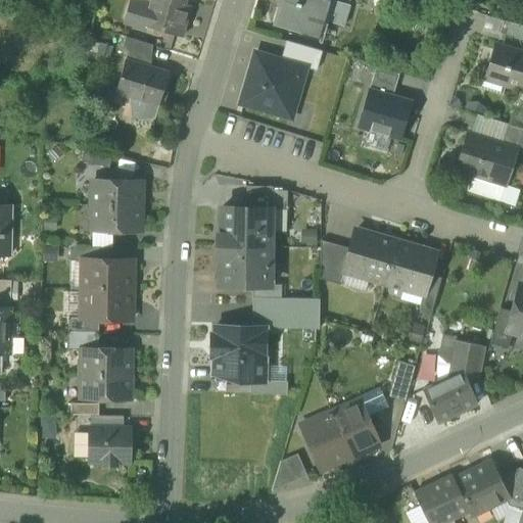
[(150,0),(149,3),(148,7),(143,27),(179,38),(189,5),(177,2),(178,0),(150,0)]
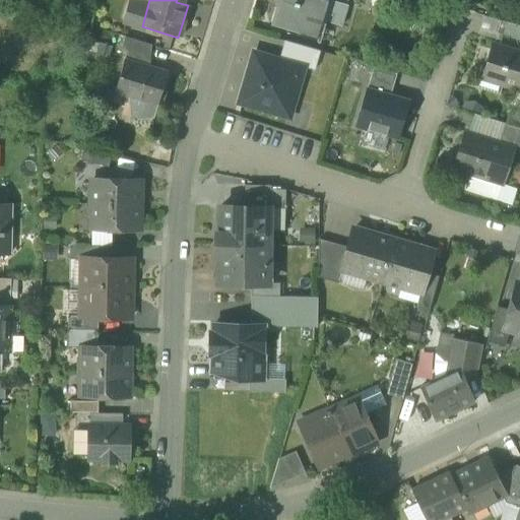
[(278,0),(272,25),(314,37),(318,20),(324,0),(278,0)]
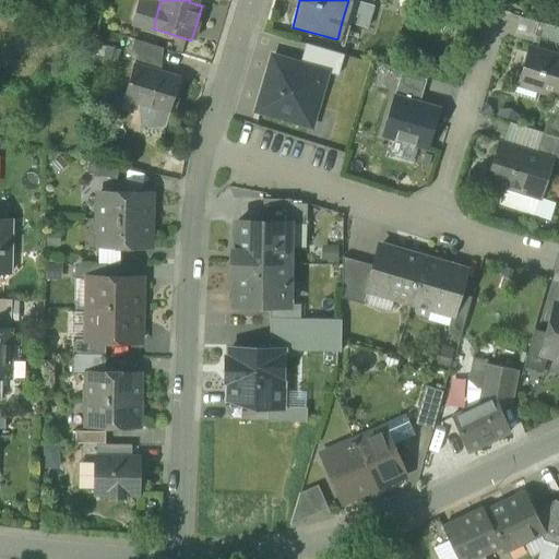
[(352,0),(348,0),(342,22),(346,23),(367,28),(373,7),(353,0),(352,0)]
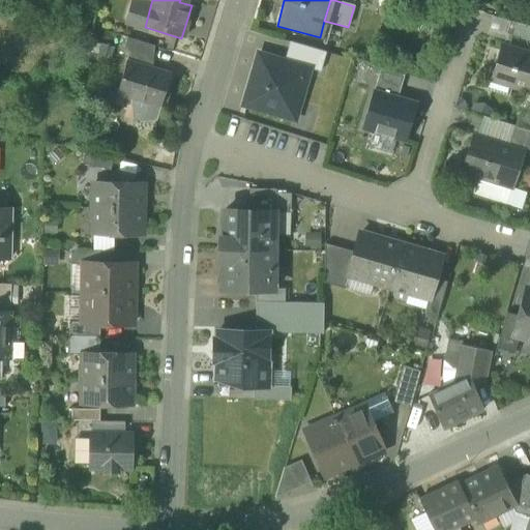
[(127,22),(145,27),(150,7),(133,2),(127,22)]
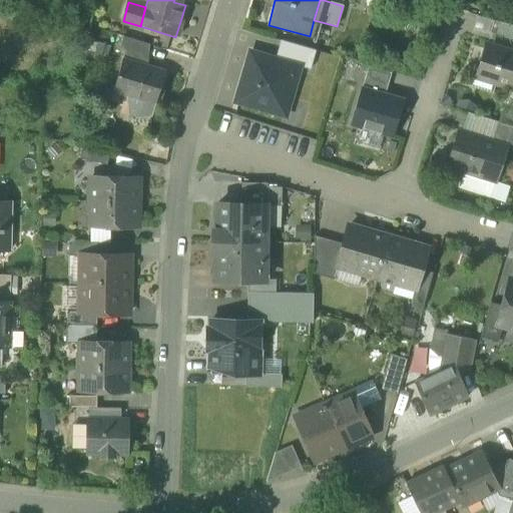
[(313,37),(318,21),(314,20),(310,36),(313,37)]
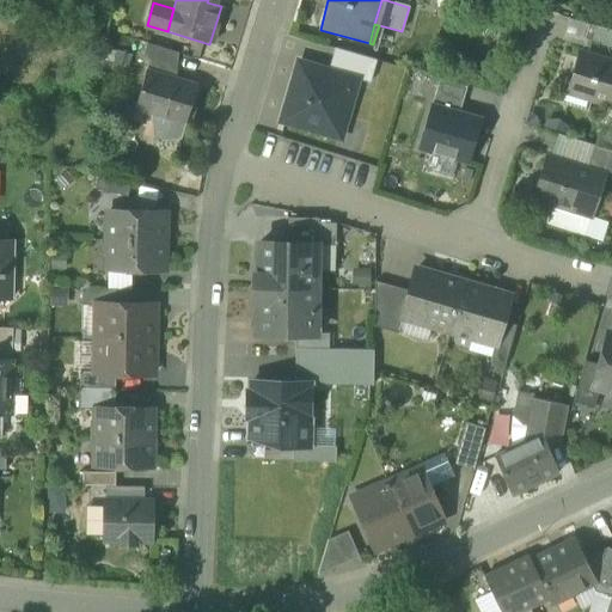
[(611,48),(611,30),(597,26),(597,28),(592,42),(611,48)]
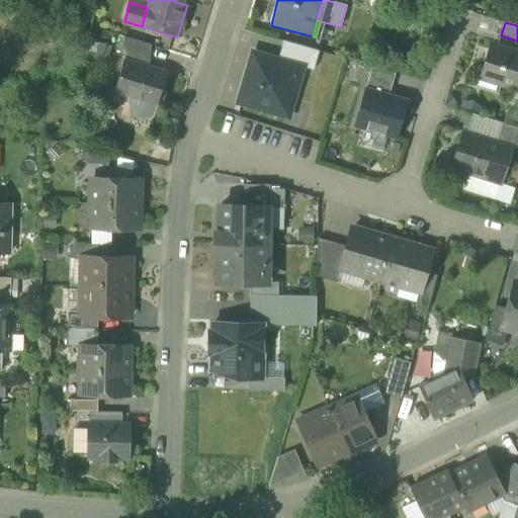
[(120,50),(126,52),(124,60),(143,66),(150,45),(124,36),(120,50)]
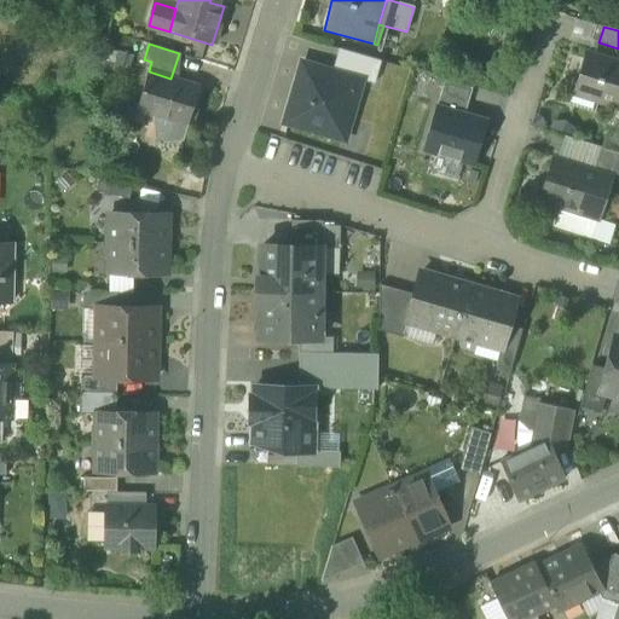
[(374,84),(381,62),(339,48),(333,71),(362,80),(374,84)]
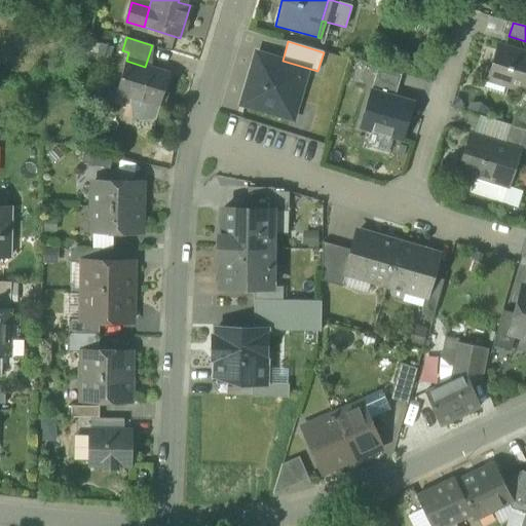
[(115,48),(100,43),(96,59),(110,64),(115,48)]
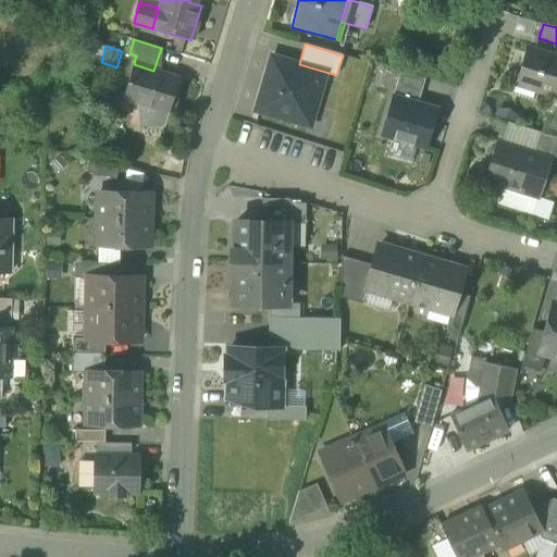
[(539,91),(556,97),(556,57),(555,57),(528,48),(518,79),(536,85),(534,90),(539,91)]
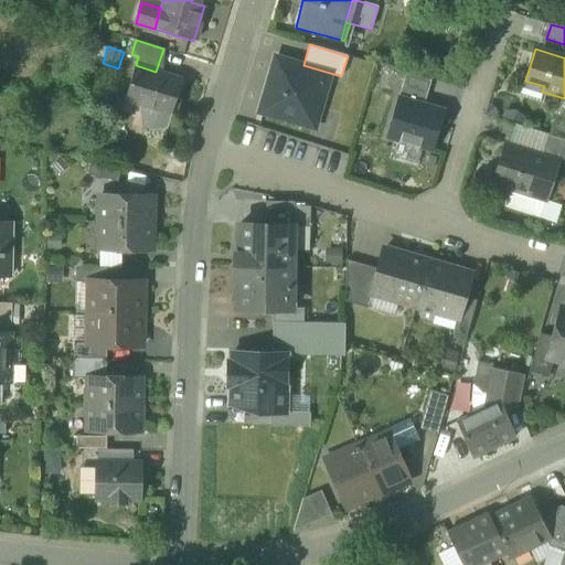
[(304,65),(276,57),(259,112),(315,128),(330,73),(304,65)]
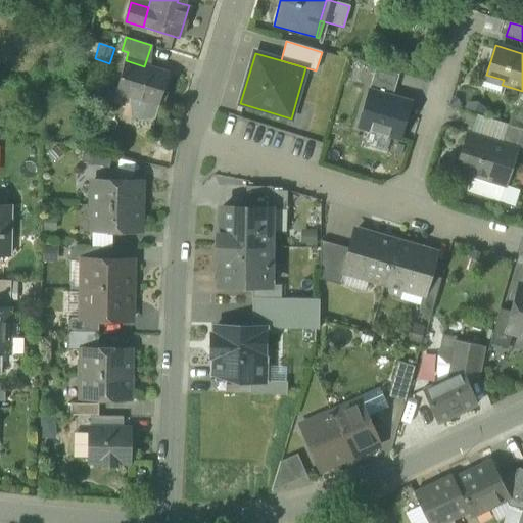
[(129,97),(139,100),(158,106),(169,74),(144,66),(126,60),(115,93),(129,97)]
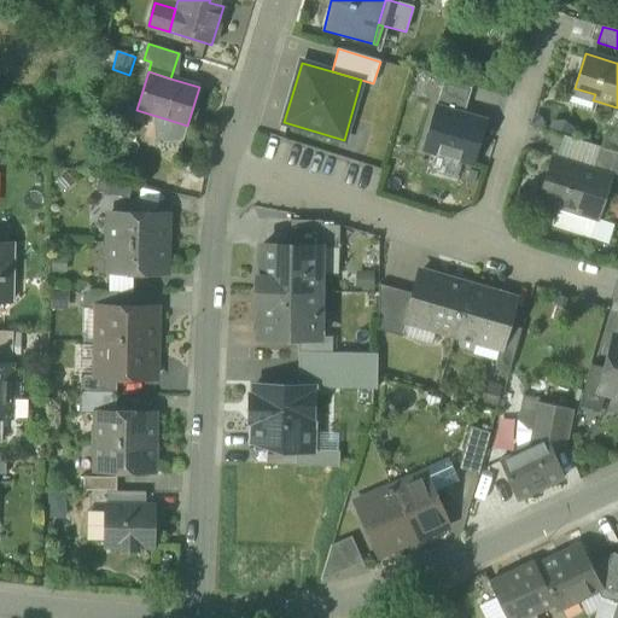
[(436,108),(464,116),(472,88),(444,80),(436,108)]
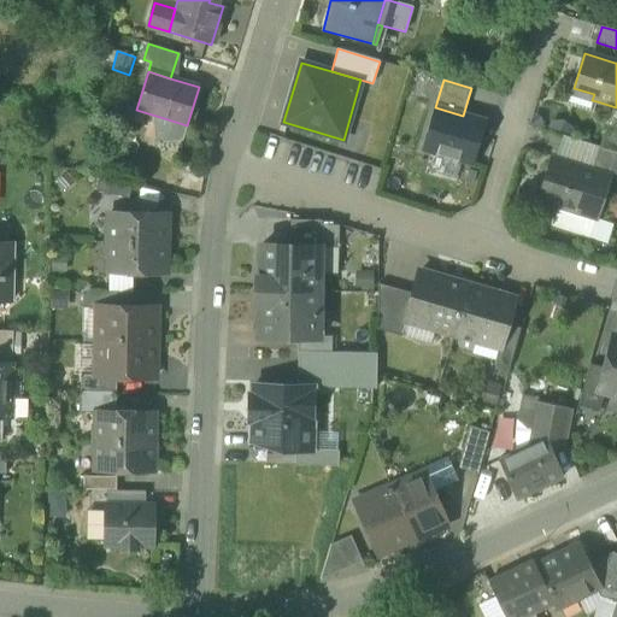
[(594,94),(574,88),(571,94),(592,100),(594,94)]
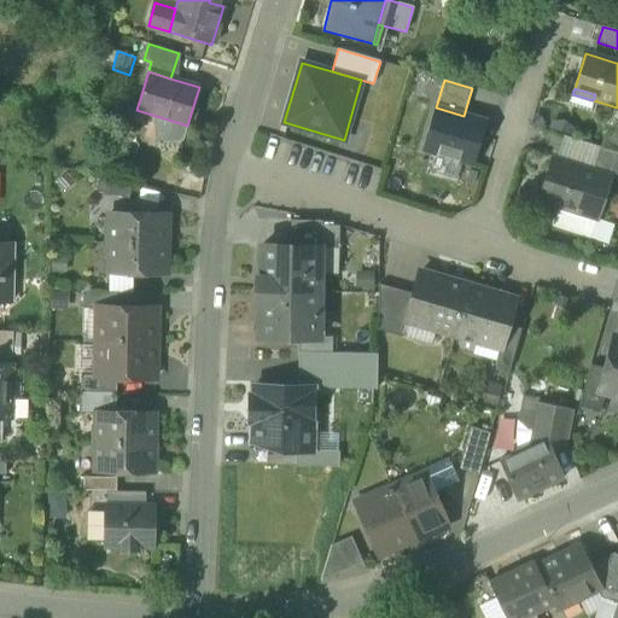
[(594,114),(598,101),(593,100),(572,94),(569,105),(594,114)]
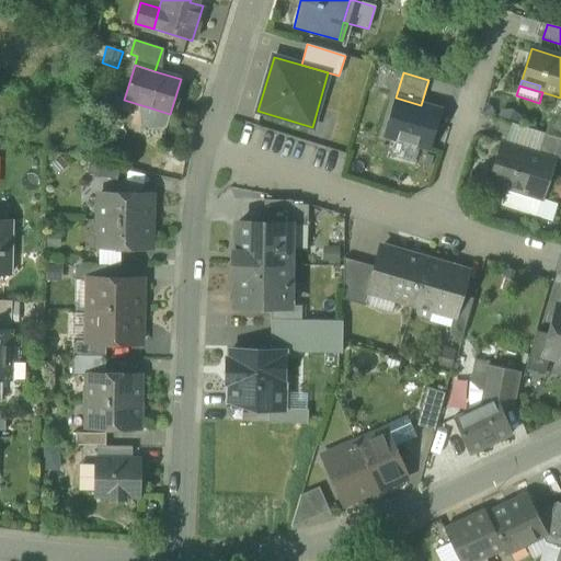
[(420,146),(430,149),(441,111),(421,105),(396,98),(386,136),(393,138),(420,146)]
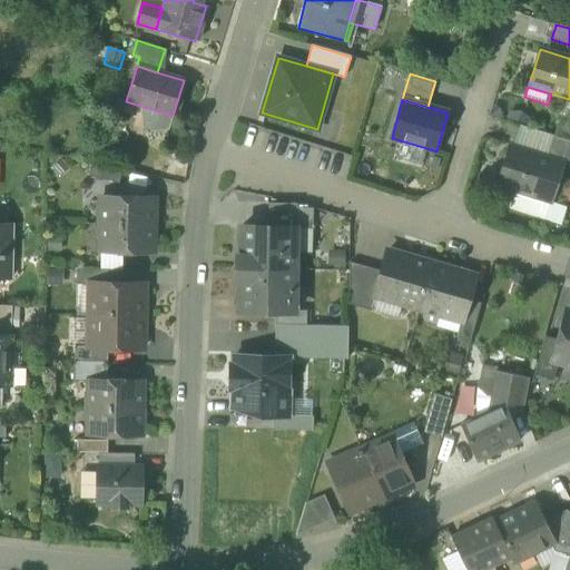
[(151,109),(140,106),(143,133),(144,133),(151,109)]
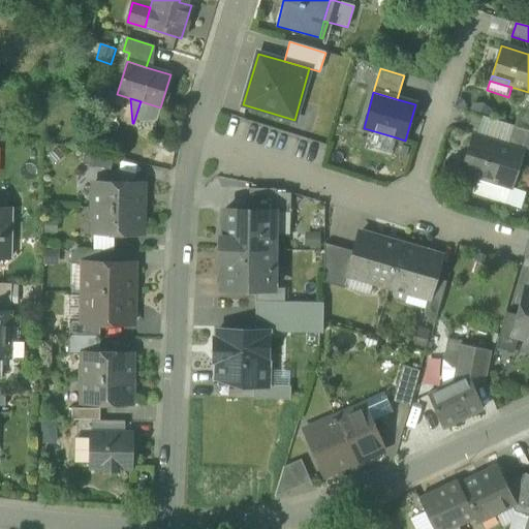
[(156,121),(160,107),(141,101),(133,123),(156,121)]
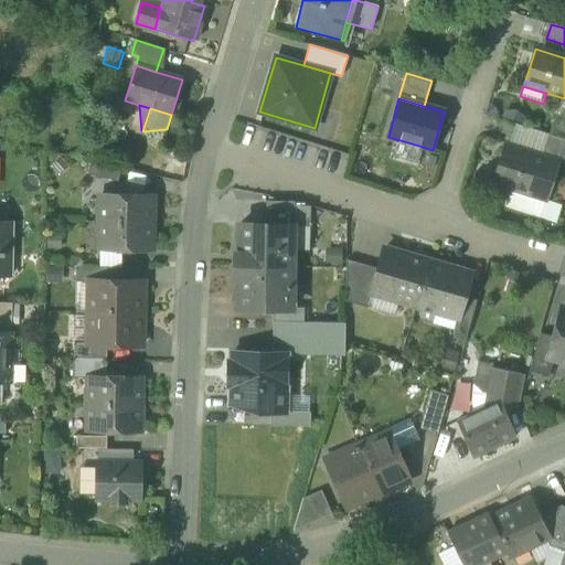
[(548,135),(564,139),(564,119),(562,118),(553,123),(548,135)]
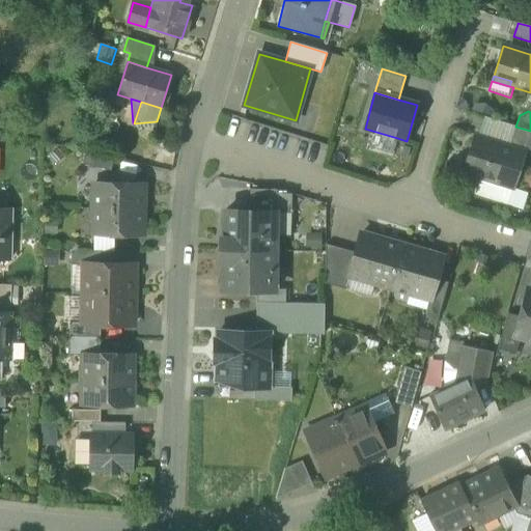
[(509,146),(515,127),(483,117),(477,137),(509,146)]
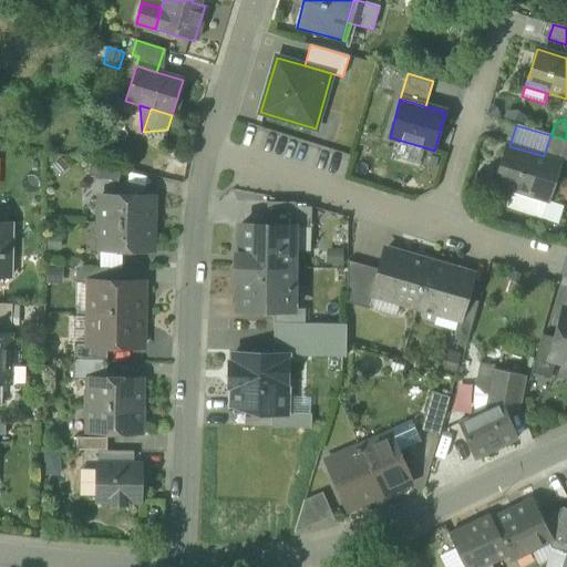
[(559,163),(566,165),(566,140),(550,135),(544,156),(560,162),(559,163)]
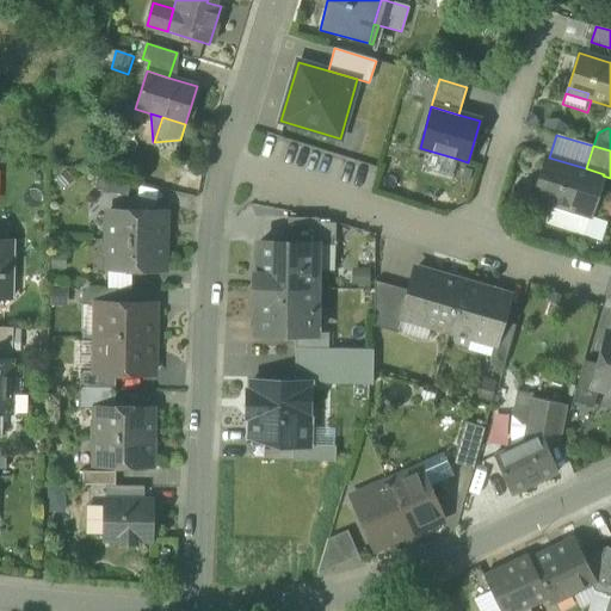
[(452,177),(457,159),(429,150),(423,168),(452,177)]
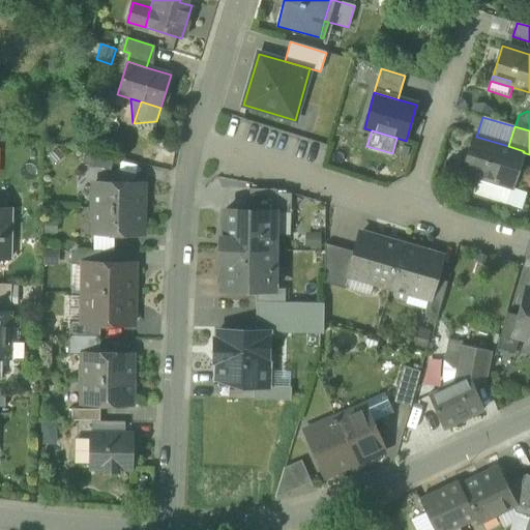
[(474,193),(506,203),(511,187),(523,152),(524,151),(508,146),(476,137),(475,136),(471,148),(470,148),(462,173),(479,178),(474,193)]
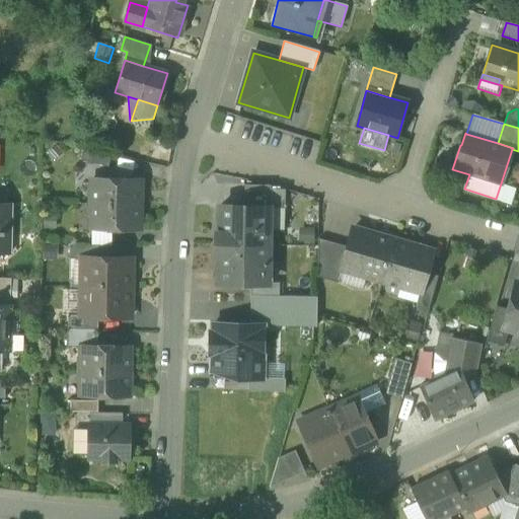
[(81,160),(108,167),(112,155),(84,149),(81,160)]
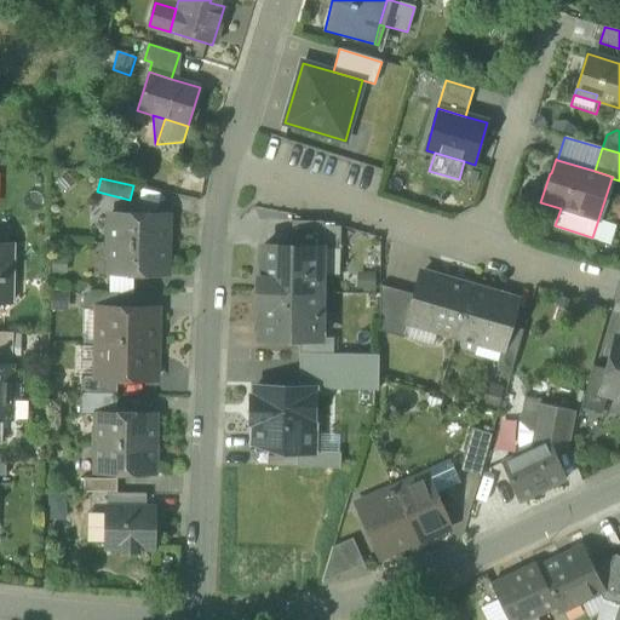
[(109,241),(109,244),(109,247),(107,250),(107,260),(109,263),(109,273),(133,273),(167,274),(167,245),(168,216),(110,214),(109,224),(107,228),(107,237),(109,241)]
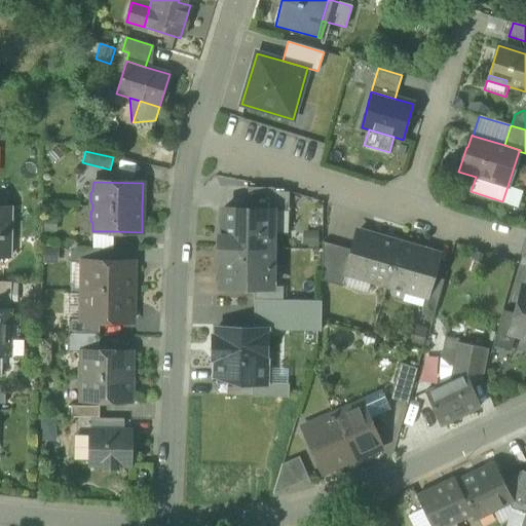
[(522,191),(508,186),(502,201),(518,205),(522,191)]
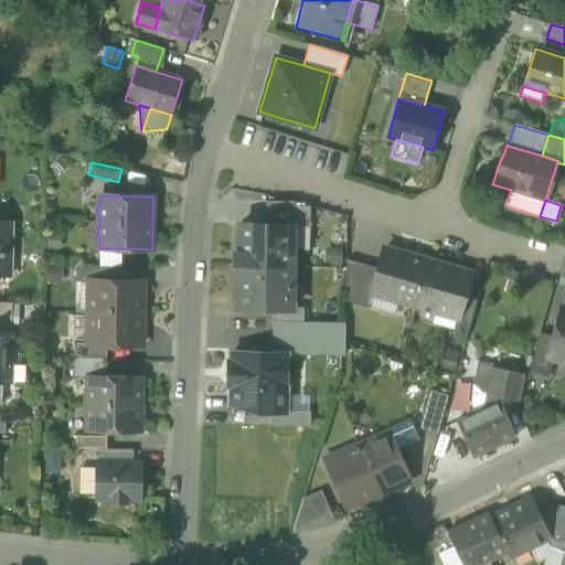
[(292,226),(310,227),(310,206),(295,206),(295,202),(266,201),(266,225),(292,225),(292,226)]
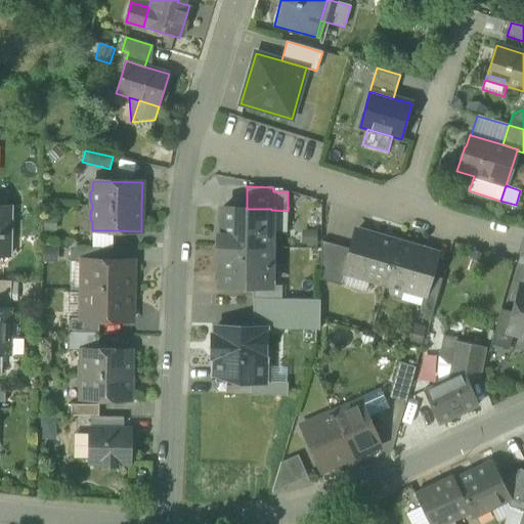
[(0,236),(9,237),(10,206),(0,205),(0,236)]
